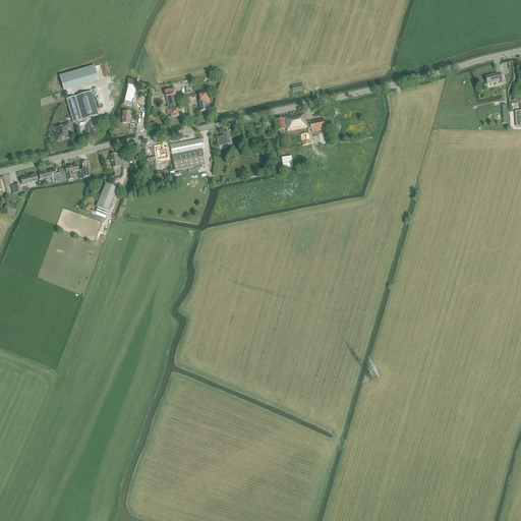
[(59,76),(64,92),(98,81),(94,66),(59,76)]
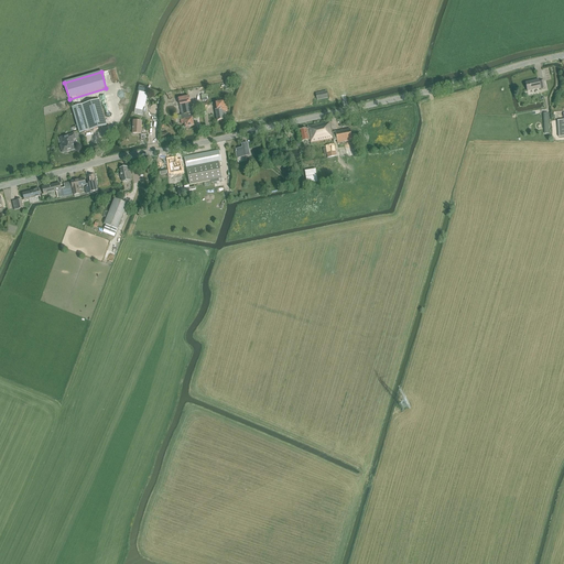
[(545,88),(544,80),(539,82),(539,79),(525,82),(528,91),(541,88),(541,89),(545,88)]
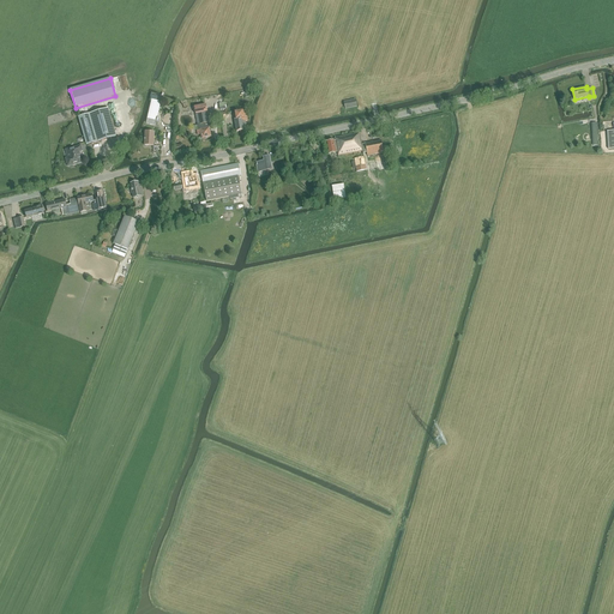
[(355,100),(344,102),(345,109),(357,107),(355,100)]
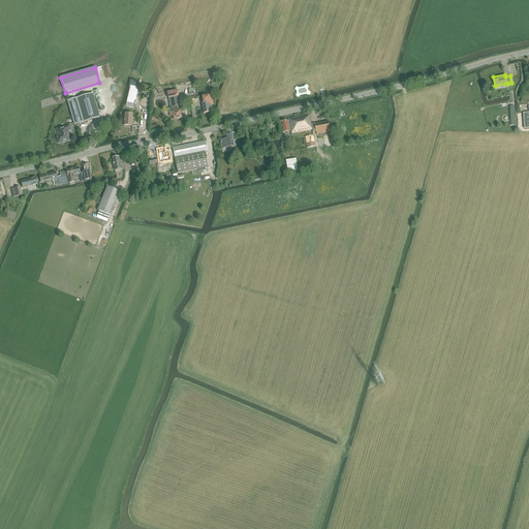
[(130,87),(126,106),(133,107),(134,100),(137,89),(130,87)]
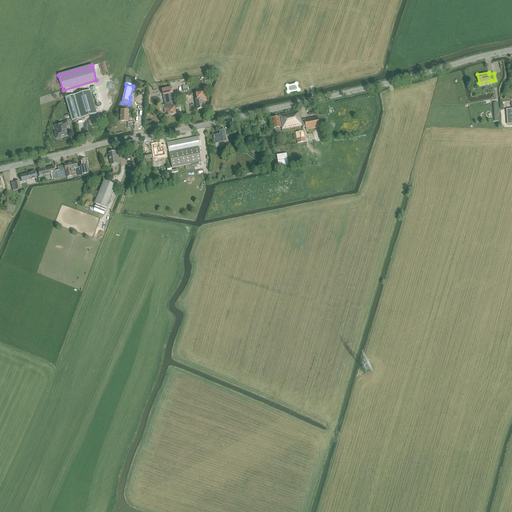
[(172,88),(162,90),(163,96),(173,94),(172,88)]
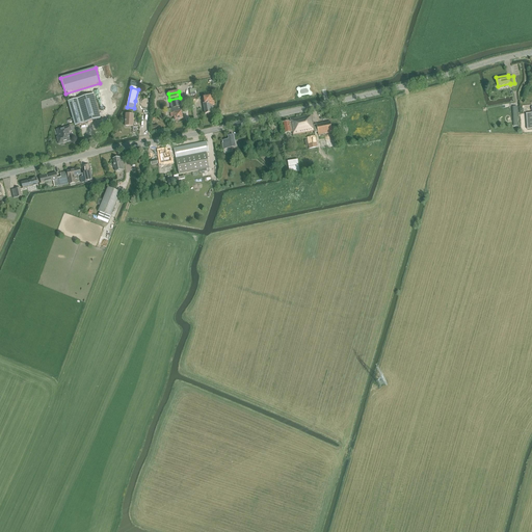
[(68,102),(73,116),(75,126),(101,118),(99,115),(106,113),(100,92),(68,102)]
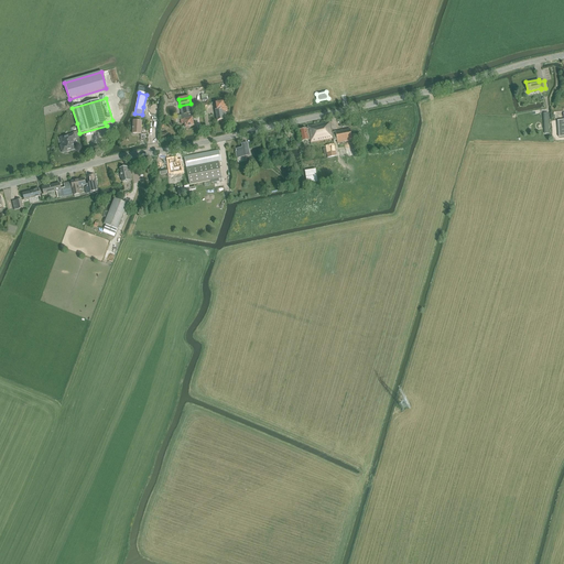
[(217,110),(216,110),(217,121),(224,120),(224,118),(226,117),(225,111),(227,111),(226,102),(224,102),(216,104),(217,110)]
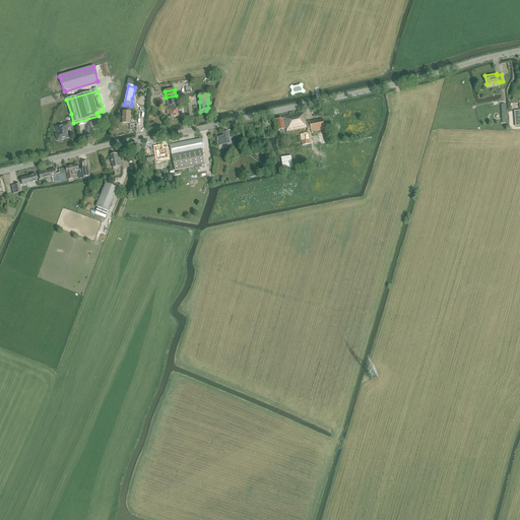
[(176,95),(166,98),(169,110),(170,110),(171,114),(171,118),(172,118),(173,118),(175,118),(175,117),(179,116),(177,108),(179,108),(176,95)]
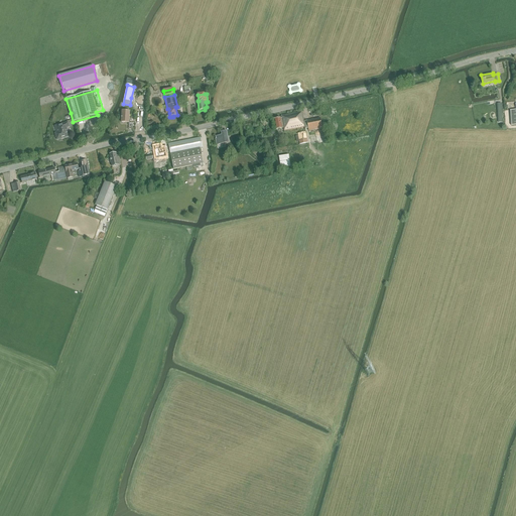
[(130,111),(122,111),(121,122),(129,123),(130,111)]
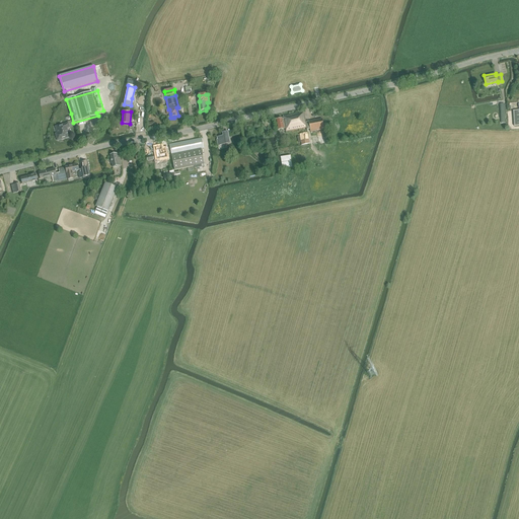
[(278,119),(277,120),(276,120),(278,130),(286,129),(286,132),(306,128),(307,129),(310,129),(311,131),(324,129),(322,119),(305,122),(304,116),(303,117),(302,113),(283,117),(284,119),(283,119),(283,118),(281,119),(280,118),(278,119)]
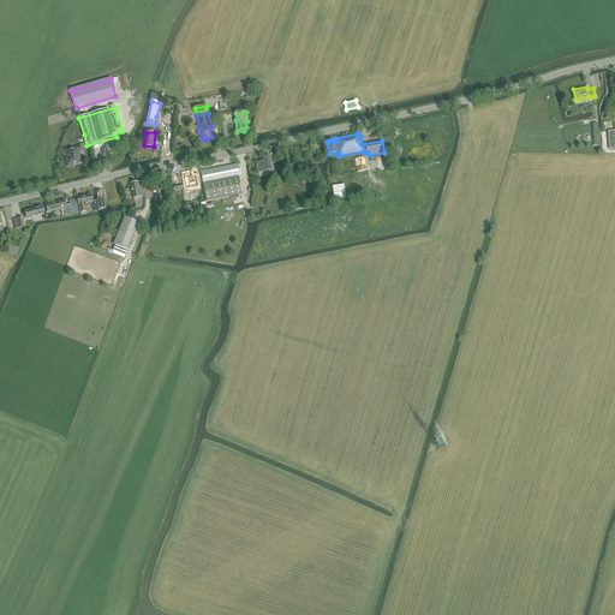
[(66,160),(67,166),(69,166),(75,165),(75,163),(82,161),(78,153),(82,151),(81,147),(67,150),(69,155),(67,155),(67,159),(66,160)]
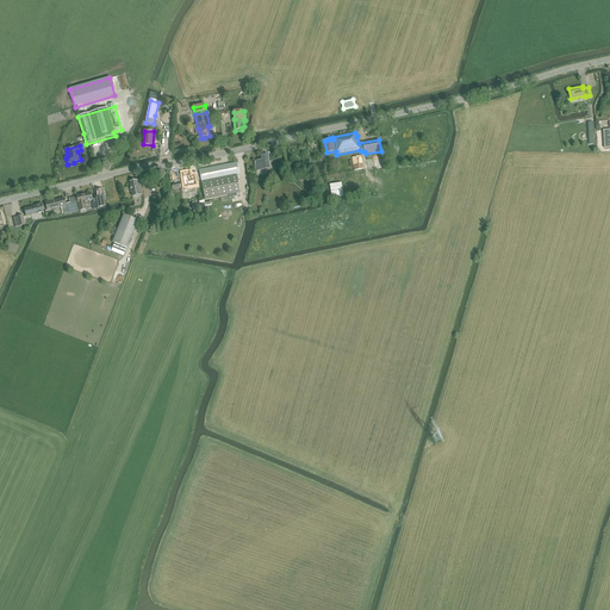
[(267,173),(266,169),(271,168),(268,156),(263,157),(265,161),(255,162),(256,170),(256,172),(257,175),(267,173)]
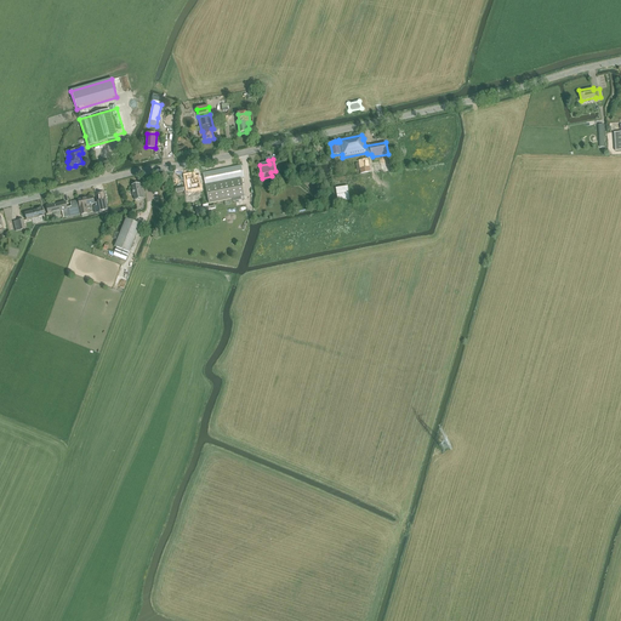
[(368,159),(358,160),(362,174),(370,172),(368,159)]
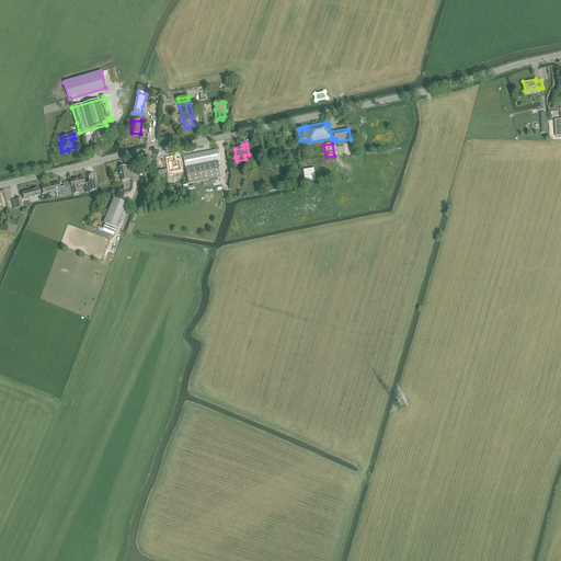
[(183,157),(183,158),(180,158),(182,168),(185,168),(189,184),(221,178),(218,161),(220,161),(218,150),(183,157)]
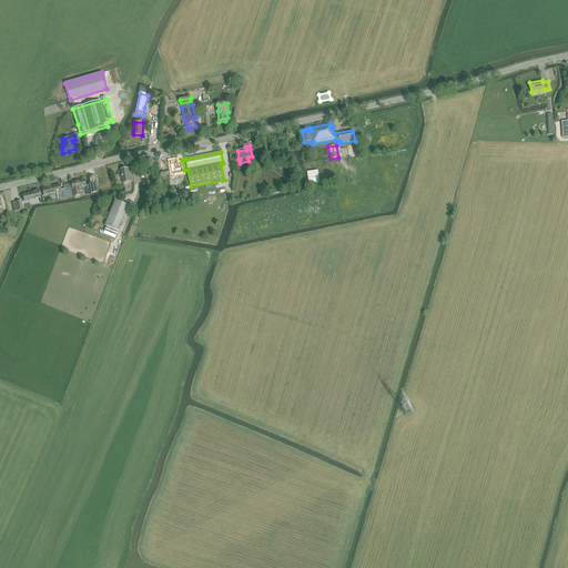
[(180,170),(179,164),(178,164),(176,160),(170,161),(170,166),(169,166),(170,171),(172,171),(172,174),(180,172),(179,170),(180,170)]
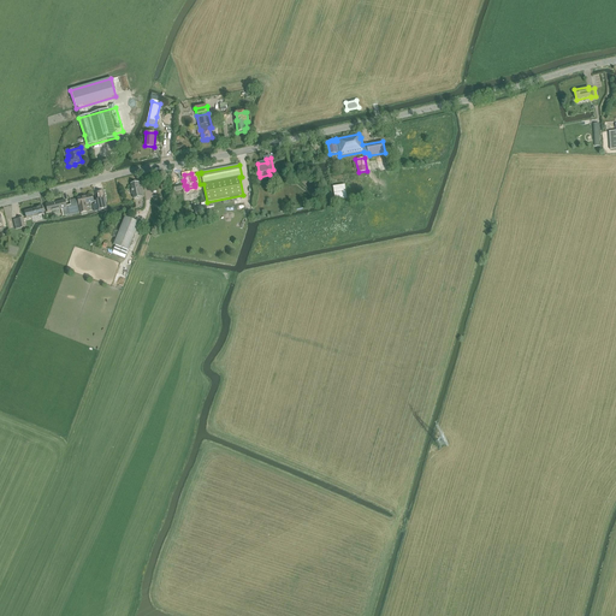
[(130,188),(132,195),(134,194),(134,199),(144,197),(141,182),(131,184),(131,188),(130,188)]
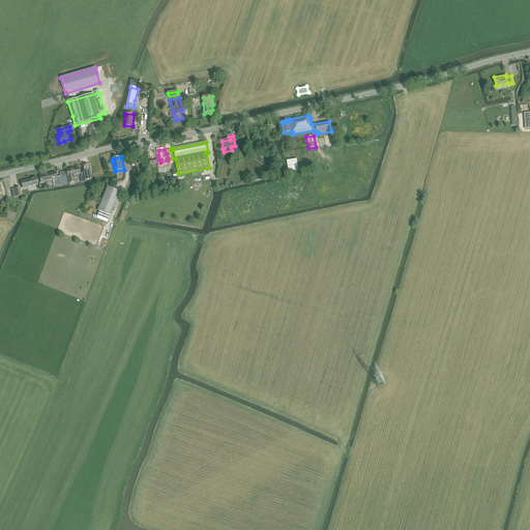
[(86,175),(83,175),(84,181),(92,179),(91,175),(91,174),(90,174),(89,165),(84,166),(86,175)]
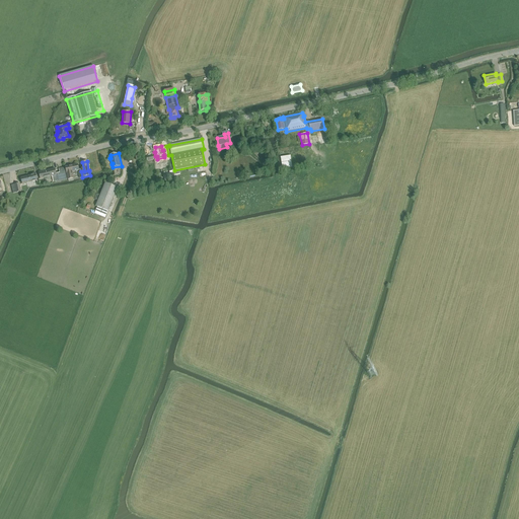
[(69,166),(65,167),(67,173),(68,179),(68,180),(69,181),(73,180),(73,179),(73,178),(73,174),(76,174),(76,171),(78,170),(77,164),(69,166)]
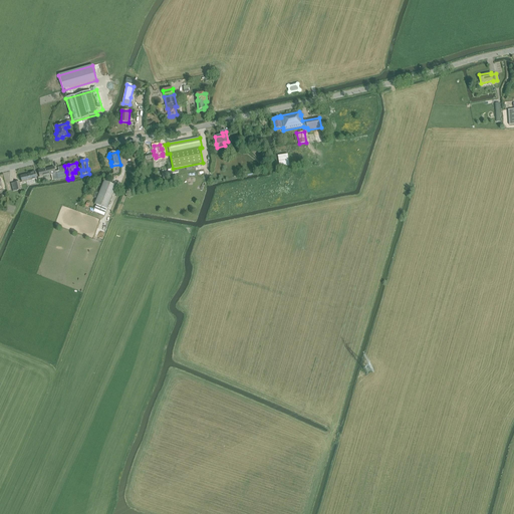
[(54,168),(38,171),(40,177),(51,175),(55,174),(57,180),(57,181),(66,178),(63,166),(58,168),(59,172),(55,173),(54,168)]
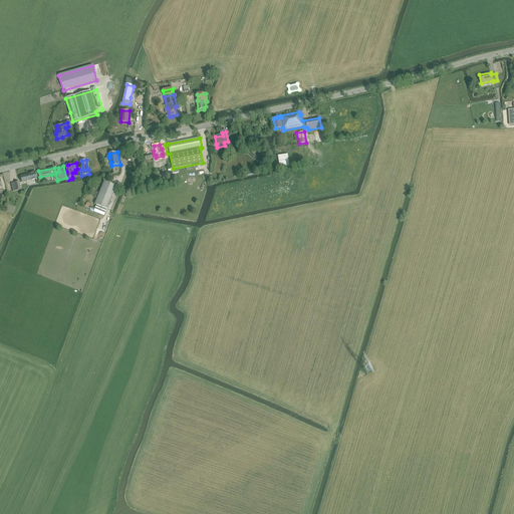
[(32,174),(21,176),(22,183),(27,181),(34,180),(36,179),(34,171),(31,172),(32,174)]
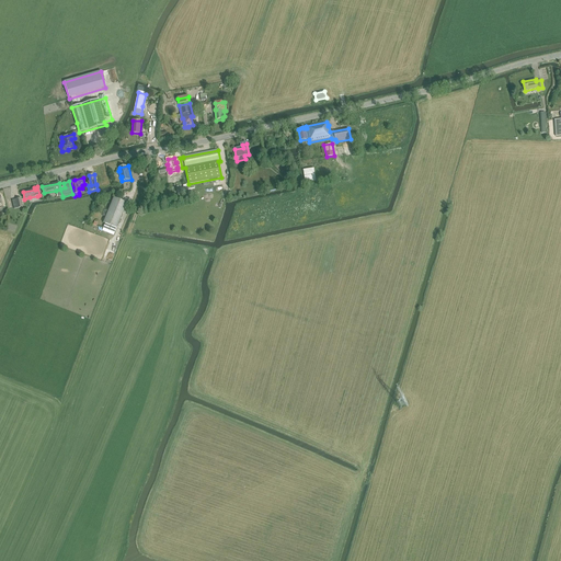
[(114,197),(104,222),(105,224),(117,228),(127,203),(114,197)]
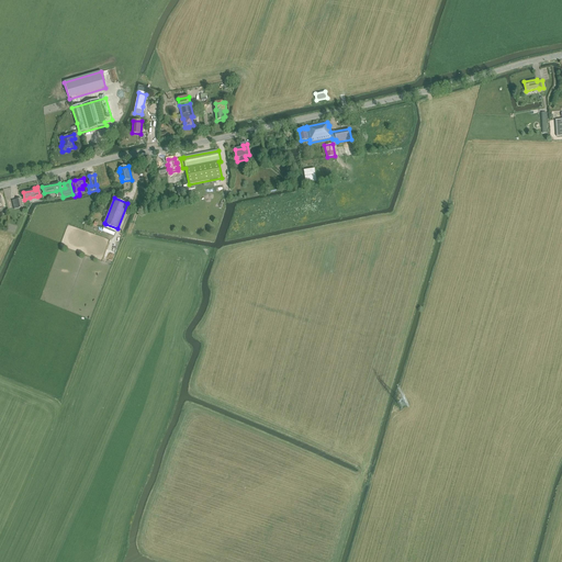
[(105,224),(103,231),(114,235),(117,228),(105,224)]
